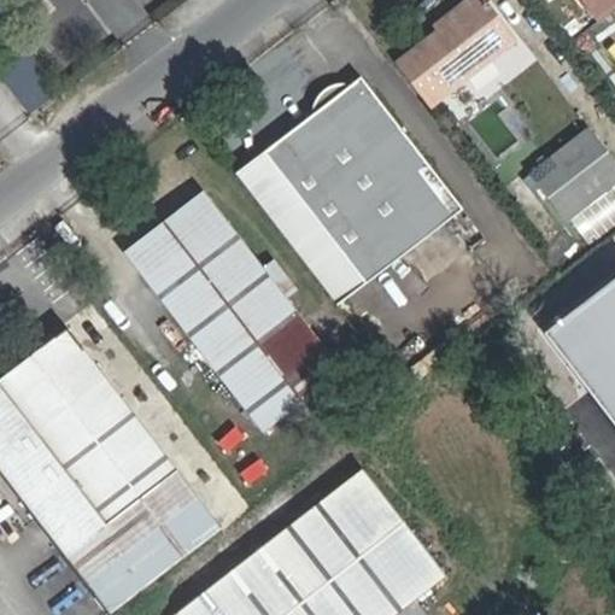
[(478,0),(444,25),(447,33),(403,65),(433,105),(520,39),(490,0),(478,0)]
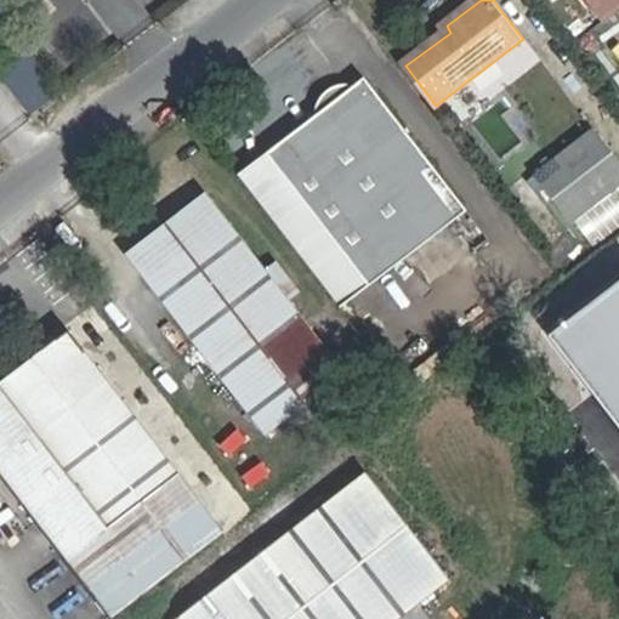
[(618,0),(590,0),(606,22),(618,11),(618,0)]
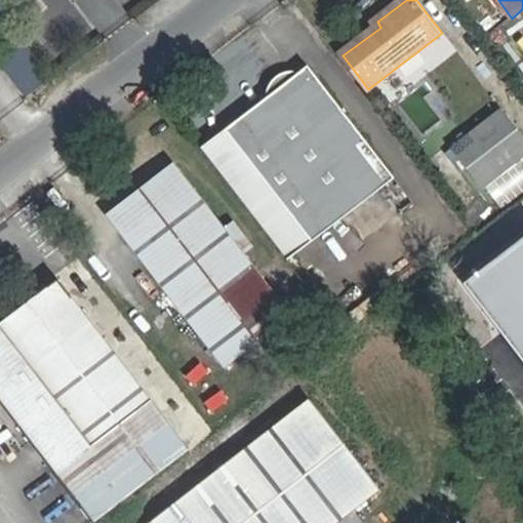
[(425,68),(455,52),(447,37),(416,53),(425,68)]
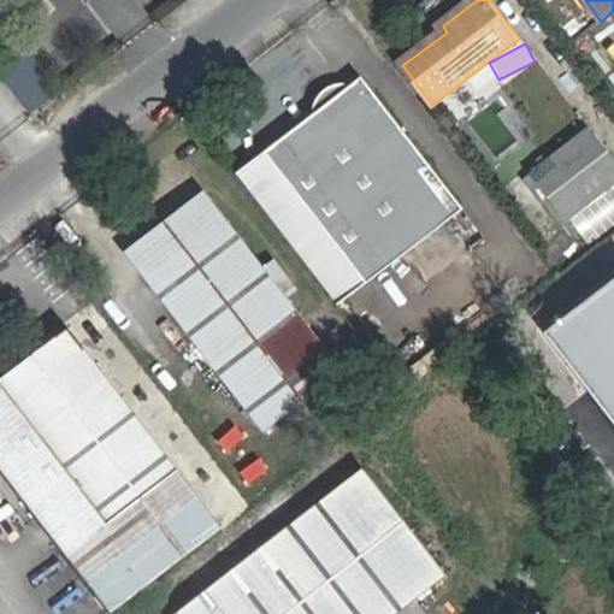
[(0,70),(34,111),(59,90),(25,49),(0,70)]
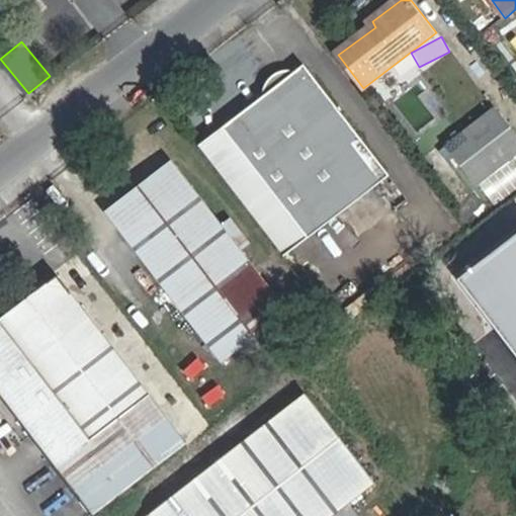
[(264,95),(224,125),(308,238),(391,177),(305,63),(293,70),(280,72),(268,83),(264,95)]
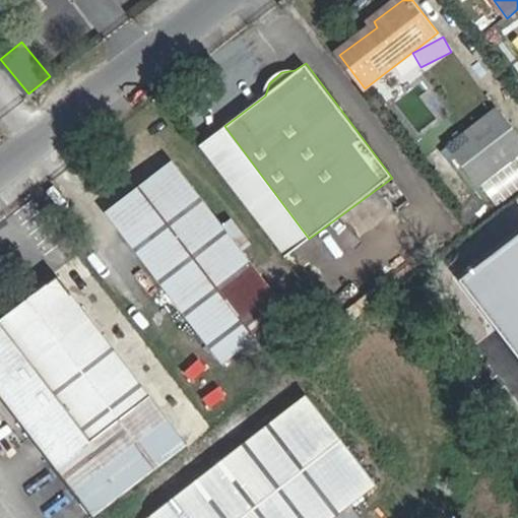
[(517,159),(517,134),(499,110),(449,147),(480,188),(517,159)]
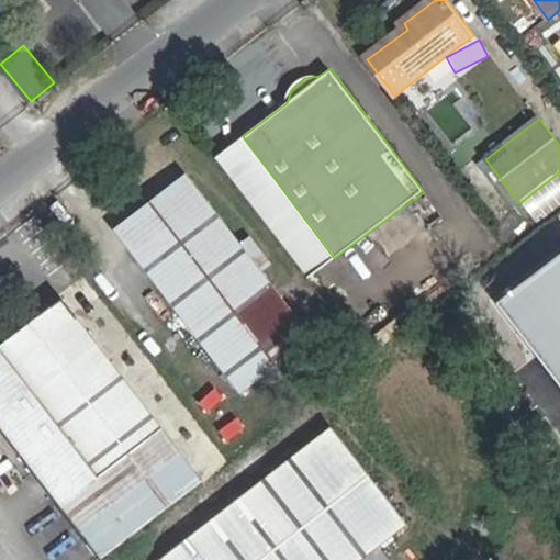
[(189,175),(114,230),(236,395),(311,339),(264,276),(241,244),(189,175)]
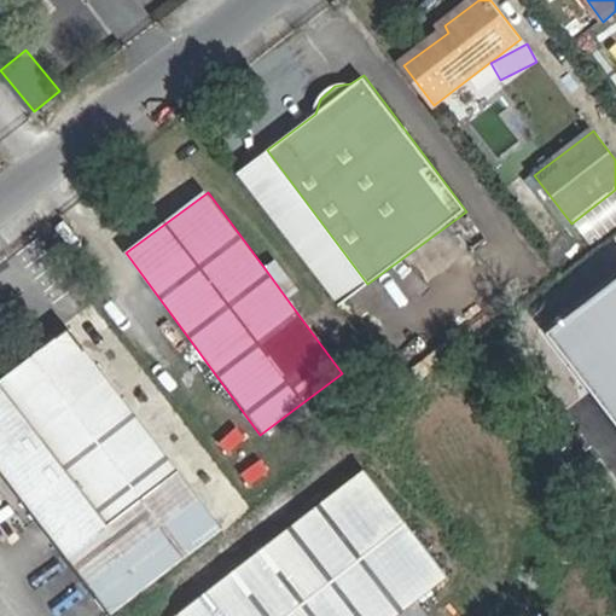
[(306,291),(280,256),(265,268),(290,303),(306,291)]
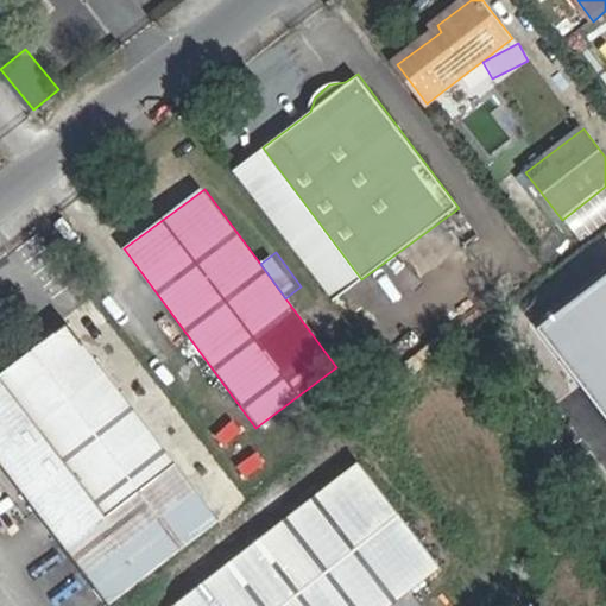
[(65,321),(0,371),(0,465),(105,605),(107,605),(216,523),(65,321)]
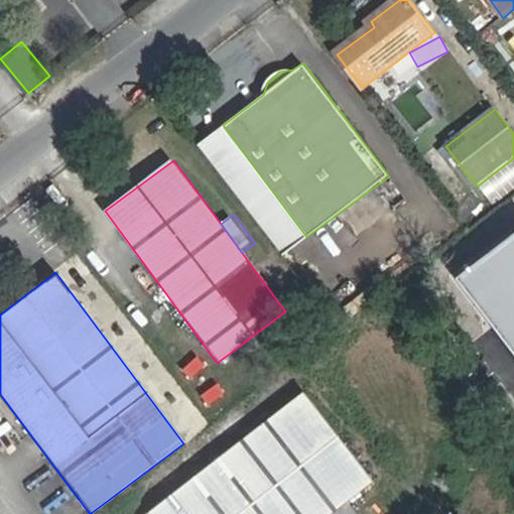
[(327,513),(367,484),(300,395),(144,513),(327,513)]
